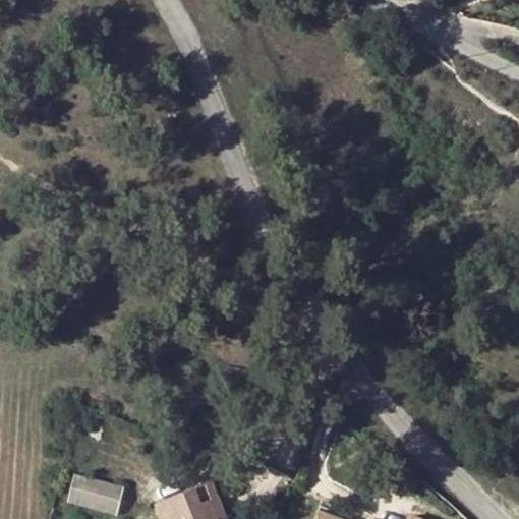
[(397,50),(391,61),(405,69),(411,59),(397,50)]
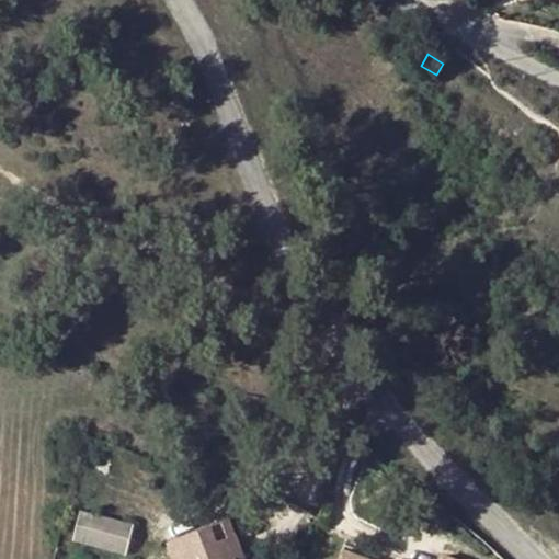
[(78,511),(72,543),(127,552),(133,521),(78,511)]
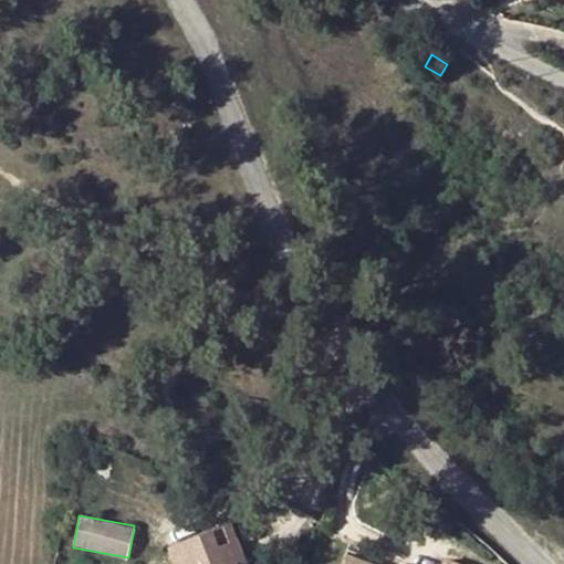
[(247,563),(233,530),(221,534),(232,563),(247,563)]
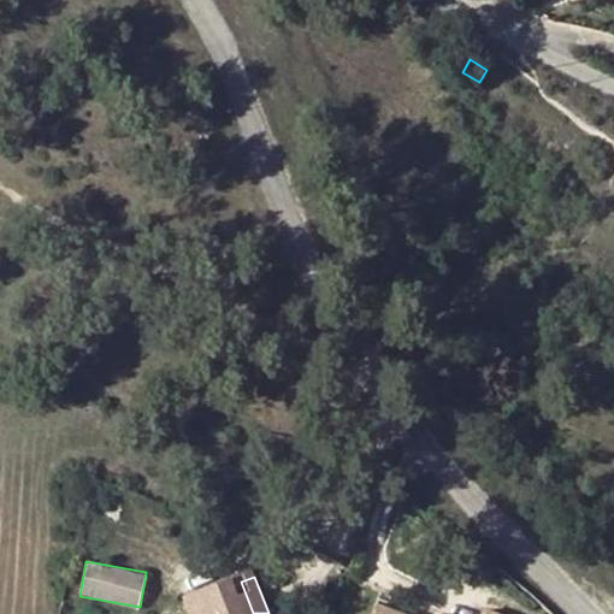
[(253,613),(241,582),(193,601),(198,613),(253,613)]
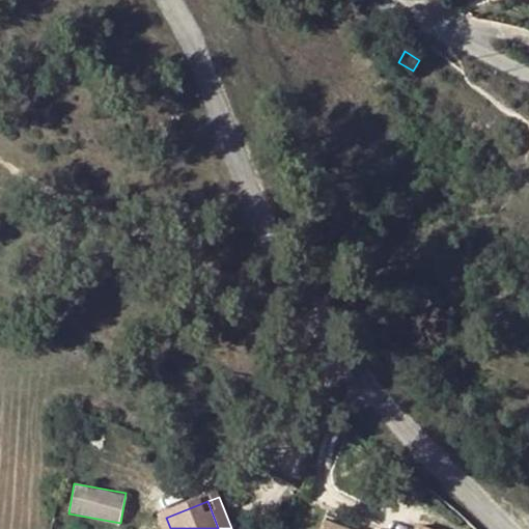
[(170,528),(166,518),(159,521),(161,528),(170,528)]
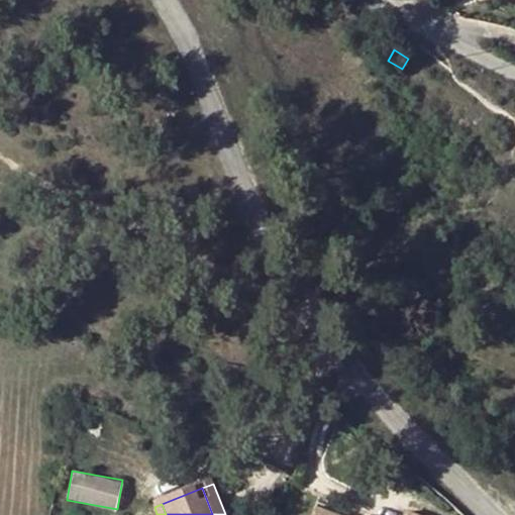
All buildings are outlined.
